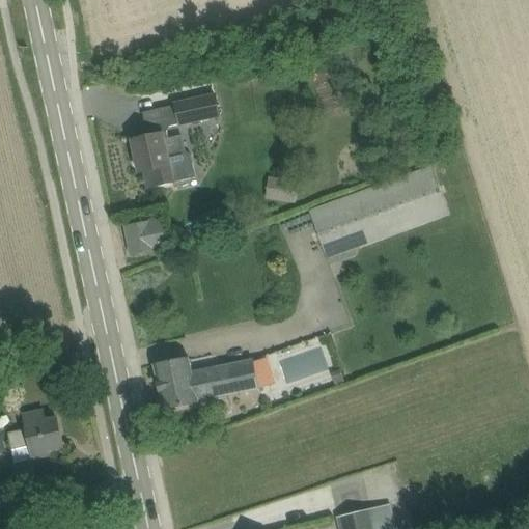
[(171,101),(177,126),(219,116),(214,91),(171,101)]
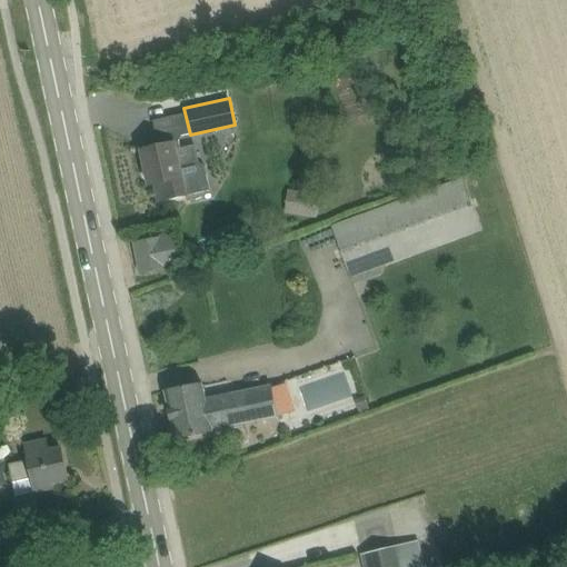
[(178,140),(173,141),(141,148),(145,167),(142,170),(145,178),(148,179),(149,183),(155,182),(159,200),(185,195),(182,182),(201,178),(197,161),(198,161),(194,143),(179,147),(178,140)]
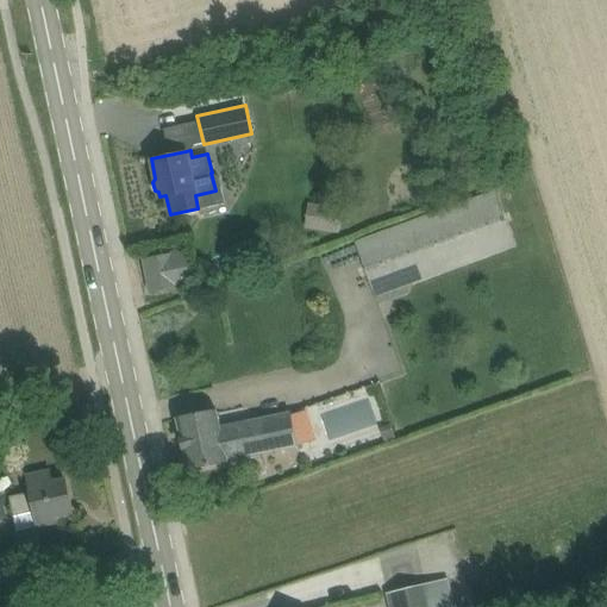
[(460,181),(451,154),(432,160),(442,187),(460,181)]
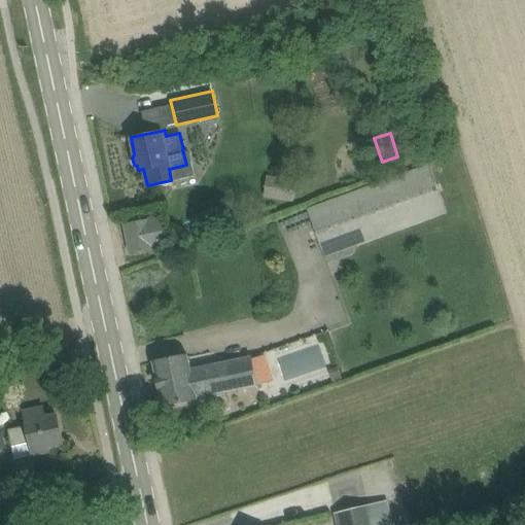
[(446,211),(427,164),(306,208),(323,255),(323,254),(326,261),(350,252),(348,246),(384,233),(384,234),(446,211)]
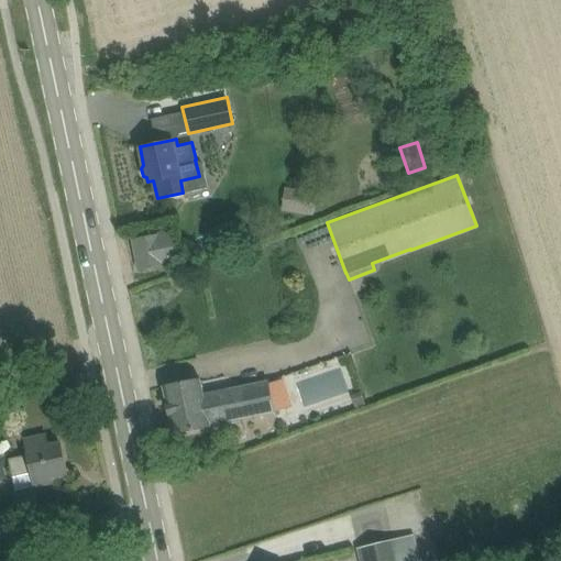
[(295,187),(290,210),(311,213),(315,190),(295,187)]
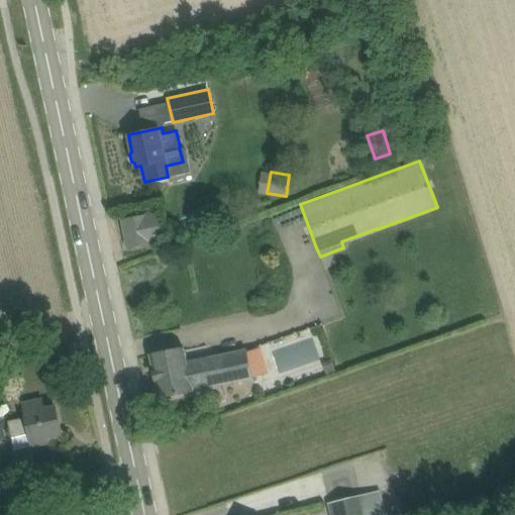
[(127,246),(148,242),(149,247),(165,244),(157,208),(140,212),(141,215),(121,219),(127,246)]
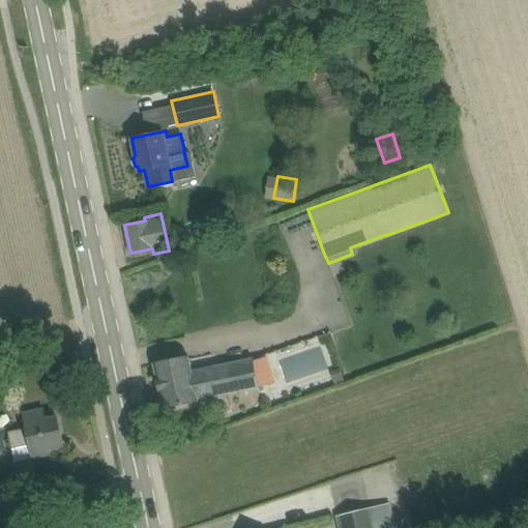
[(187,355),(153,363),(163,407),(259,385),(252,355),(191,369),(187,355)]
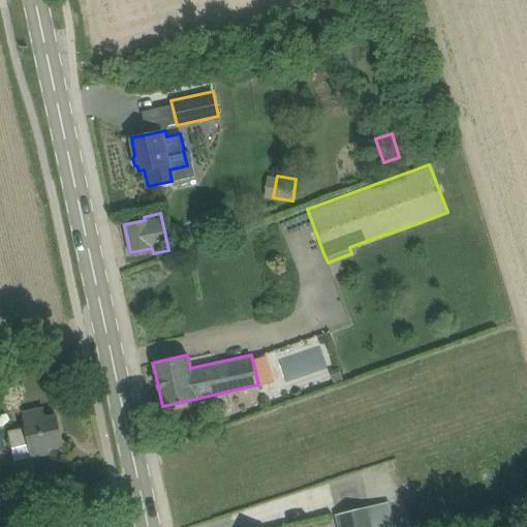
[(329,370),(333,382),(343,378),(339,366),(329,370)]
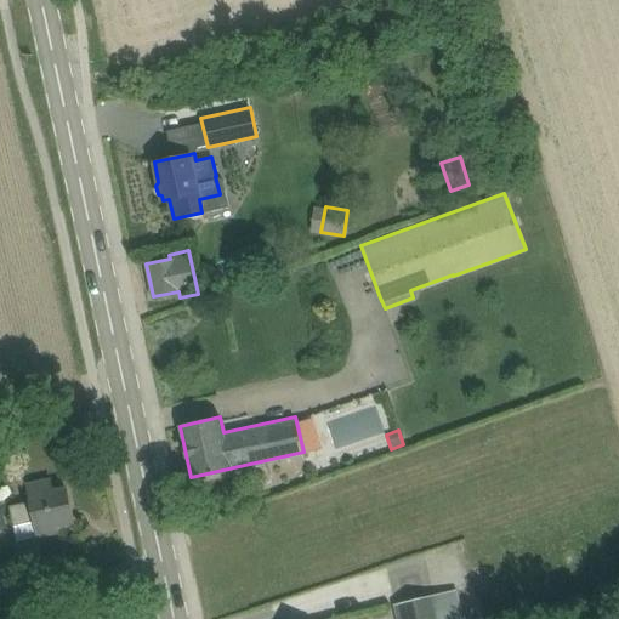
[(38,535),(56,532),(55,524),(73,521),(66,487),(51,490),(50,480),(27,484),(30,501),(9,506),(16,540),(38,535)]
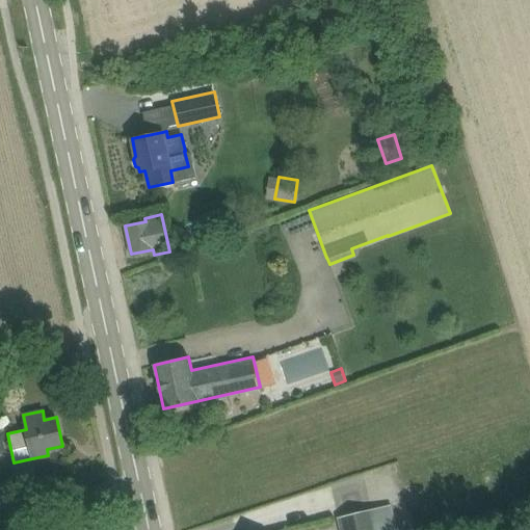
[(335,517),(338,529),(396,529),(390,504),(335,517)]
